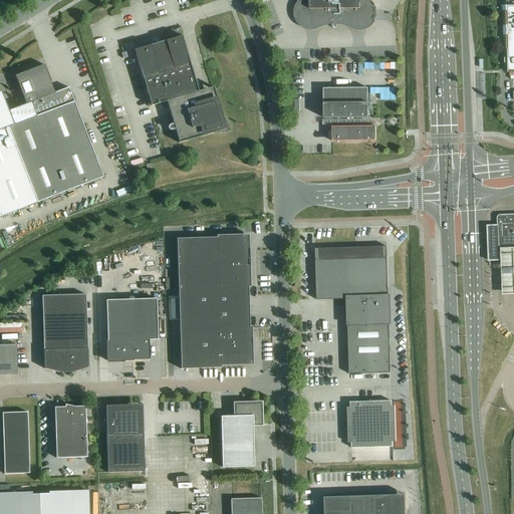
[(299,0),(300,0),(299,1),(298,4),(297,7),(296,10),(295,12),(296,16),(296,18),(298,21),(299,24),(302,26),(304,27),(307,28),(310,28),(313,28),(316,28),(319,26),(322,25),(325,24),(327,24),(330,23),(333,23),(336,23),(339,23),(342,24),(345,24),(348,25),(351,26),(354,28),(356,29),(359,29),(362,29),(365,28),(368,26),(370,24),(372,22),(373,19),(374,16),(374,13),(374,10),(373,7),(371,5),(369,3),(367,1),(365,0),(299,0)]
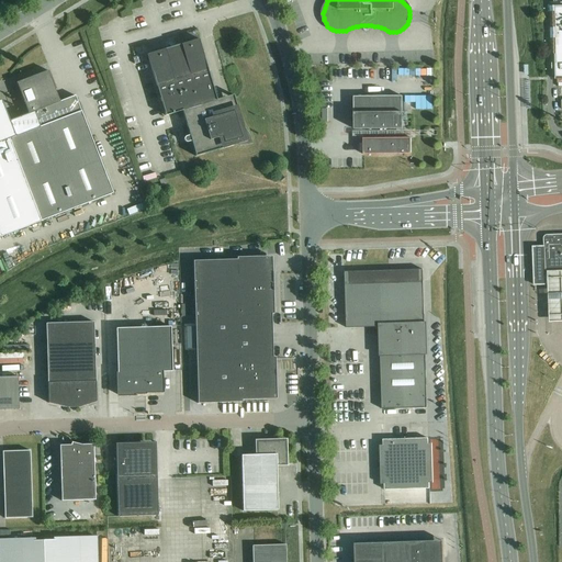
[(561,0),(553,0),(553,7),(552,7),(552,12),(553,12),(554,29),(552,29),(552,38),(554,38),(554,56),(555,80),(561,79),(561,0)]
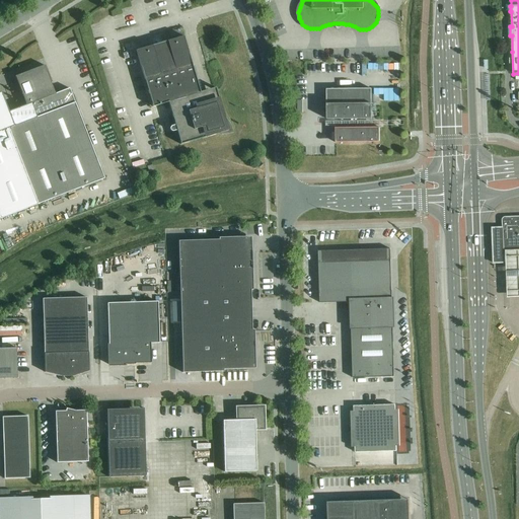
[(169,129),(169,130),(170,131),(171,132),(172,132),(173,132),(176,131),(180,145),(216,135),(219,135),(223,135),(226,134),(230,134),(233,133),(232,130),(230,126),(229,123),(226,120),(224,117),(220,102),(219,102),(219,99),(217,96),(215,94),(212,93),(209,93),(201,96),(183,36),(136,51),(153,107),(168,103),(174,126),(171,127),(170,127),(170,128),(169,129)]
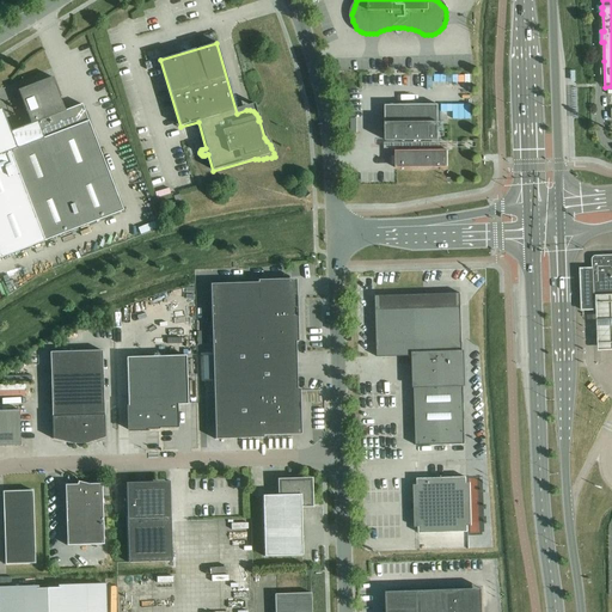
[(159,67),(157,60),(145,63),(146,71),(159,67)]
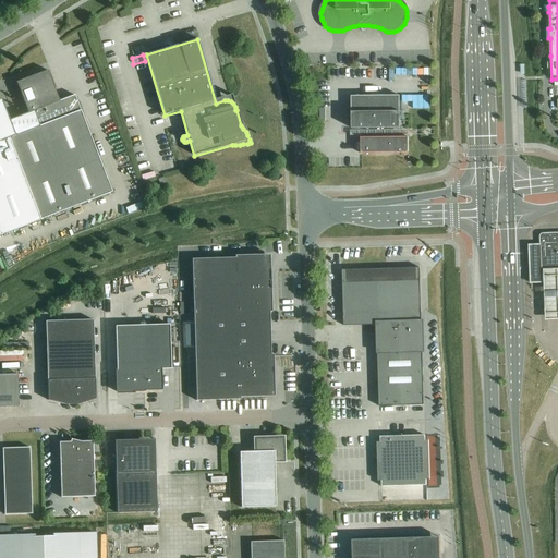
[(1,100),(0,100),(0,235),(112,193),(74,96),(59,101),(48,71),(16,83),(28,113),(9,121),(1,100)]
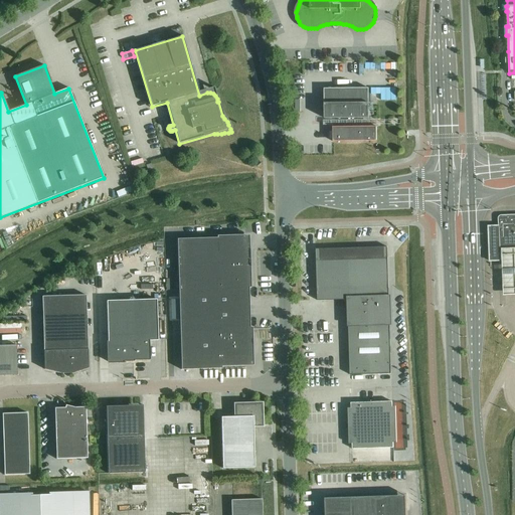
[(354,119),(369,119),(368,89),(324,90),(325,119),(339,119),(339,128),(333,128),(333,142),(377,142),(376,127),(355,127),(354,119)]
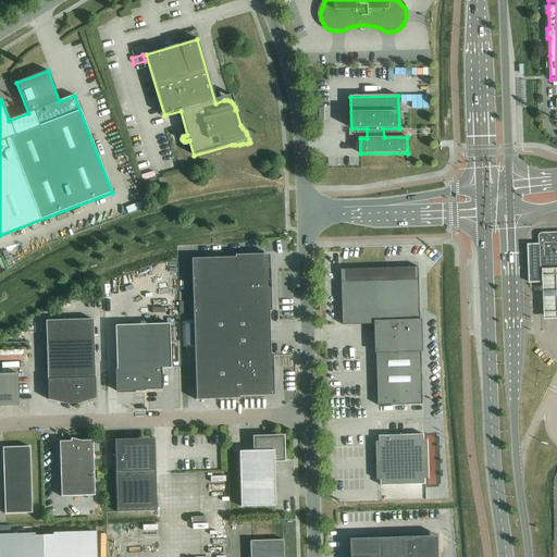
[(534,245),(528,245),(530,283),(535,283),(542,283),(541,272),(556,271),(556,233),(542,234),(541,234),(540,235),(540,236),(539,236),(539,237),(540,245),(534,245)]
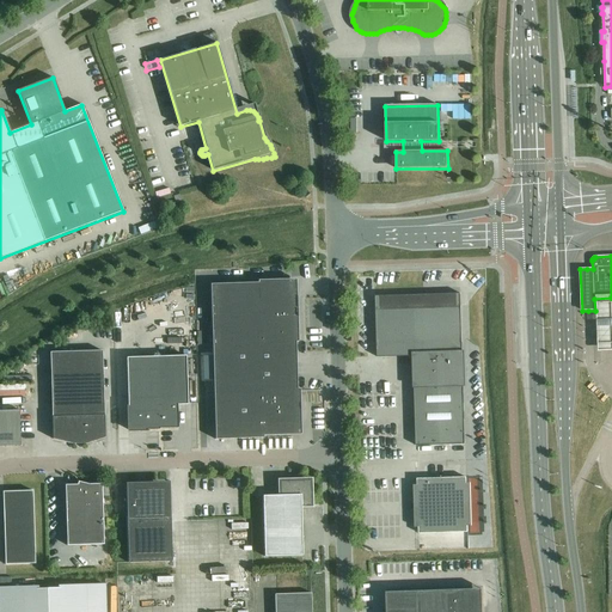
[(210,285),(213,368),(297,366),(295,342),(298,342),(297,294),(282,280),(258,281),(258,283),(210,285)]
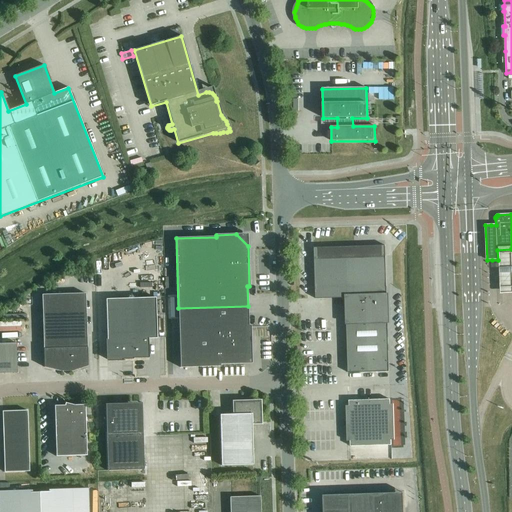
[(385,246),(314,248),(314,258),(311,258),(312,289),(315,289),(316,299),(321,299),(321,297),(348,296),(348,308),(346,308),(346,313),(348,313),(349,322),(346,322),(348,373),(389,372),(385,246)]
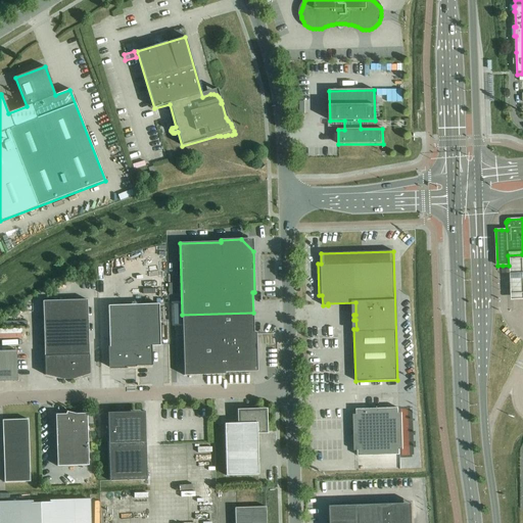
[(522,254),(508,255),(509,266),(510,299),(522,298),(522,254)]
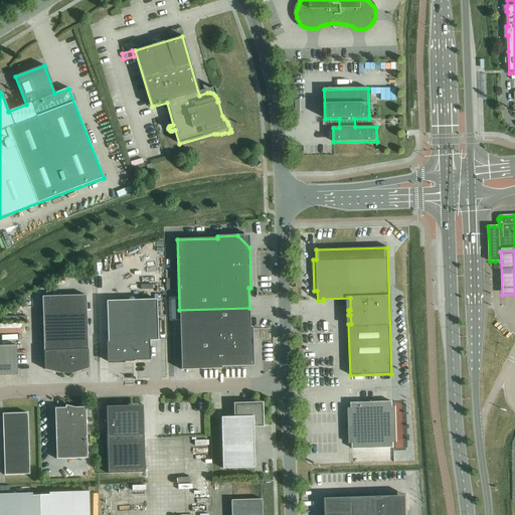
[(44,370),(60,374),(72,374),(89,368),(86,296),(42,297),(44,370)]
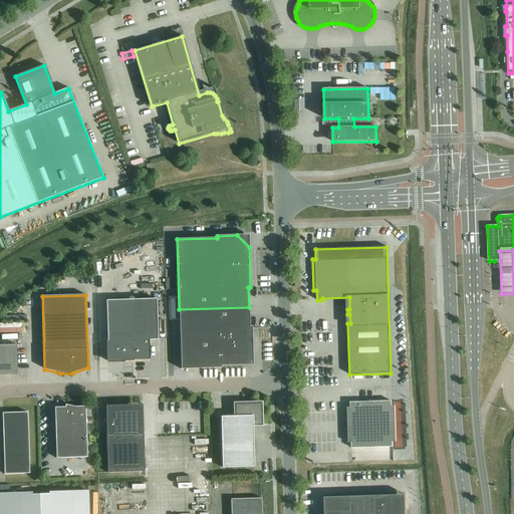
[(149,340),(158,340),(156,299),(105,301),(107,361),(134,361),(134,360),(150,359),(149,340)]
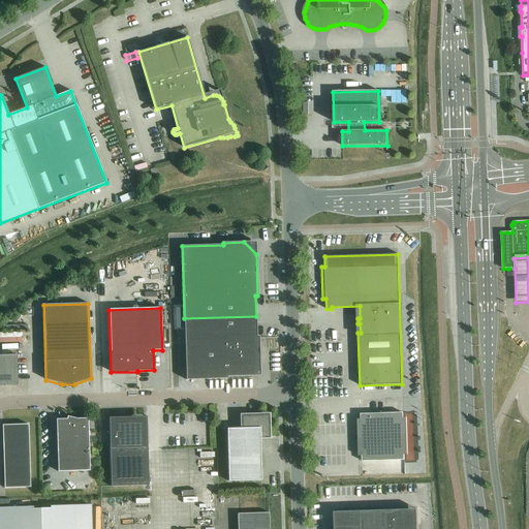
[(256,316),(184,318),(186,380),(227,379),(227,377),(250,376),(257,368),(259,368),(258,336),(256,336),(256,316)]
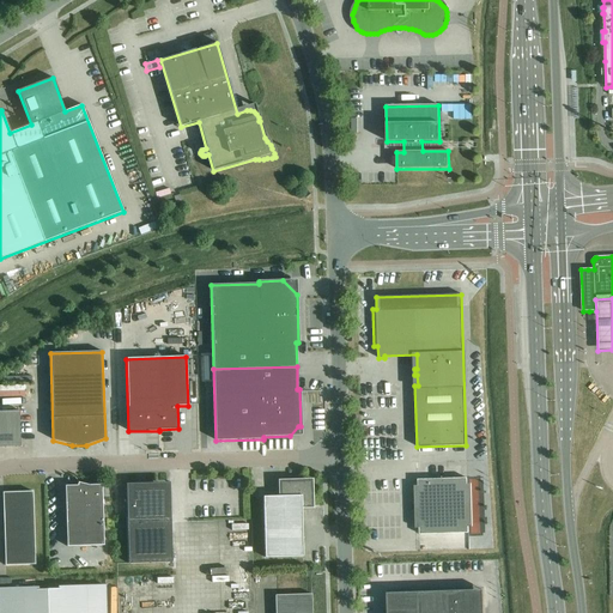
[(0,447),(20,447),(19,412),(0,412),(0,447)]
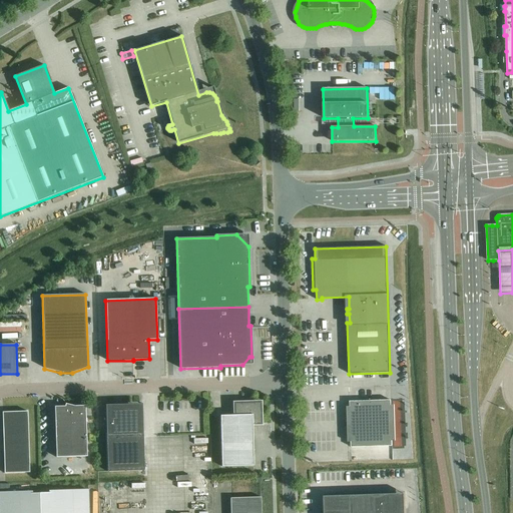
[(347,407),(348,443),(351,442),(351,448),(392,447),(392,441),(395,441),(394,406),(391,406),(391,401),(350,402),(350,407),(347,407)]
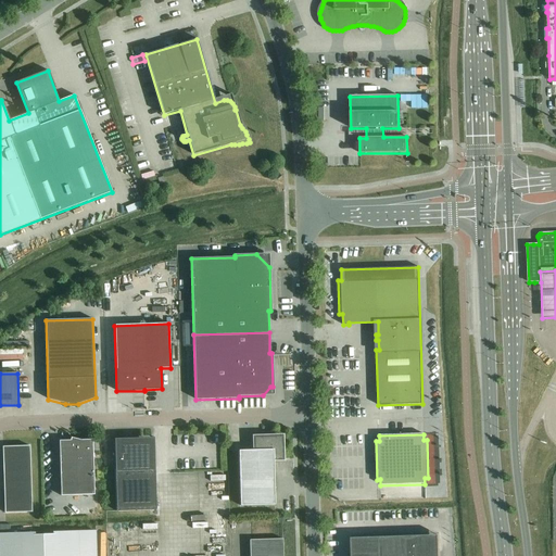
[(254,438),(254,451),(238,451),(240,506),(275,505),(274,459),(281,459),(281,437),(254,438)]
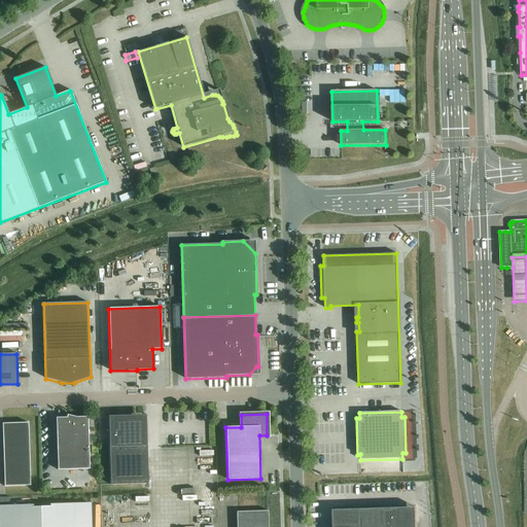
[(56,418),(58,470),(89,469),(88,417),(76,418),(67,415),(67,418),(56,418)]
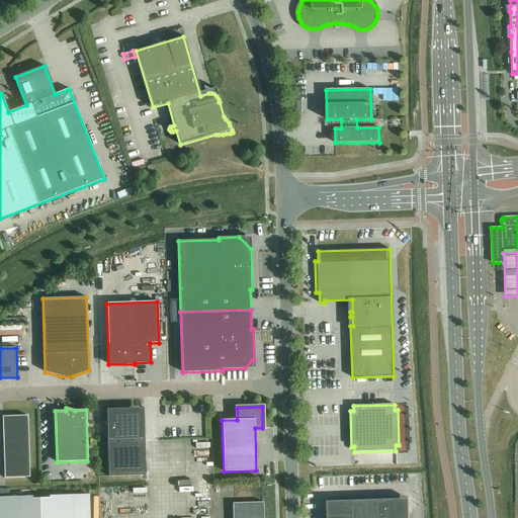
[(106,411),(108,477),(146,476),(144,417),(122,414),(122,411),(117,411),(117,413),(106,411)]
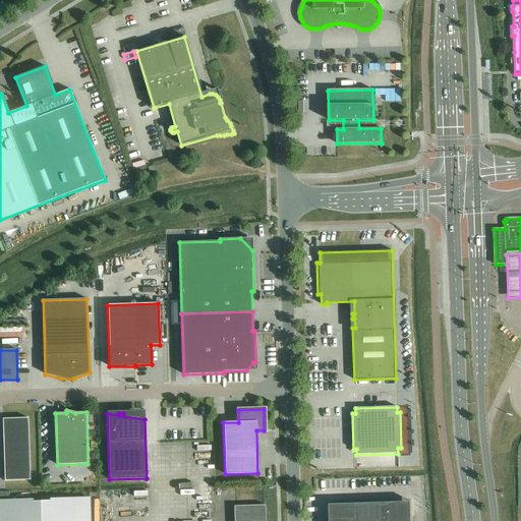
[(27,418),(2,419),(4,481),(30,480),(27,418)]
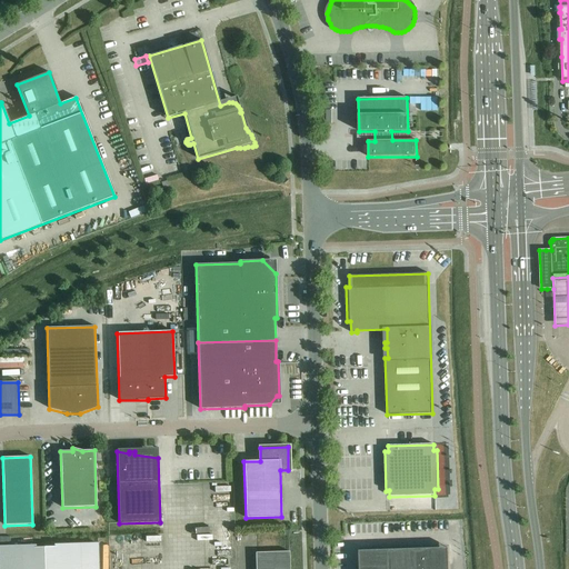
[(98,568),(98,545),(55,546),(56,547),(33,548),(33,547),(0,547),(0,568),(98,568)]
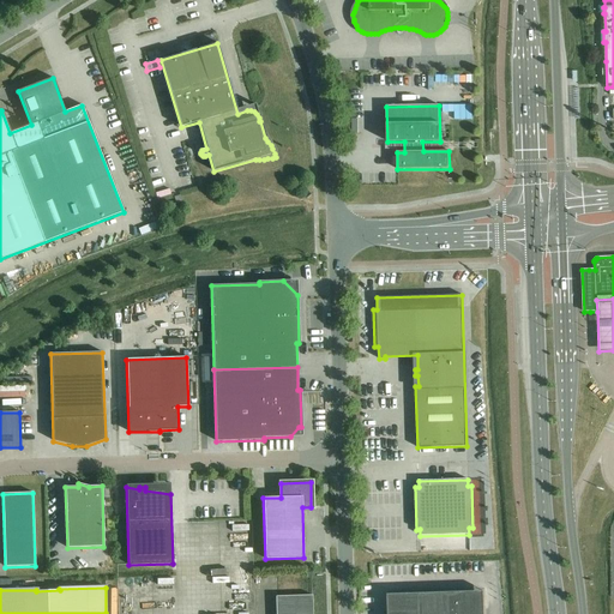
[(387,595),(387,613),(485,613),(483,591),(387,595)]
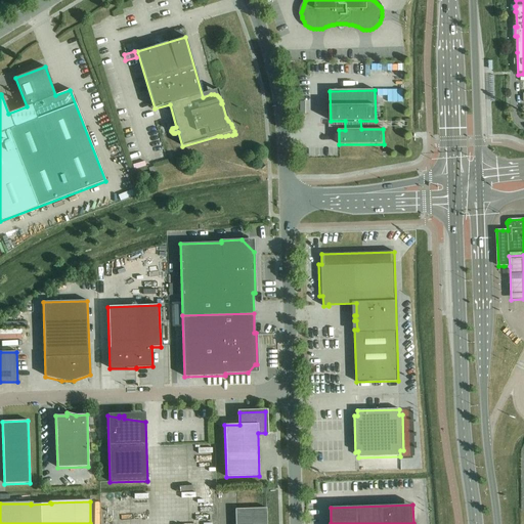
[(234,509),(234,523),(266,523),(266,508),(234,509)]
